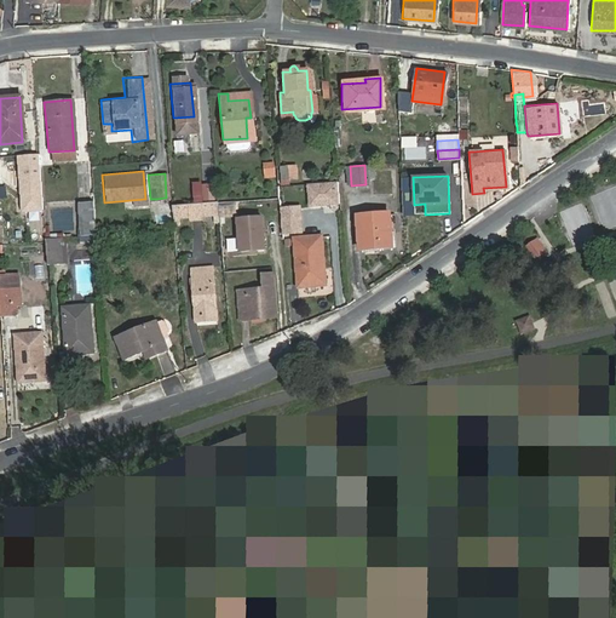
[(317,200),(317,184),(306,186),(306,200),(317,200)]
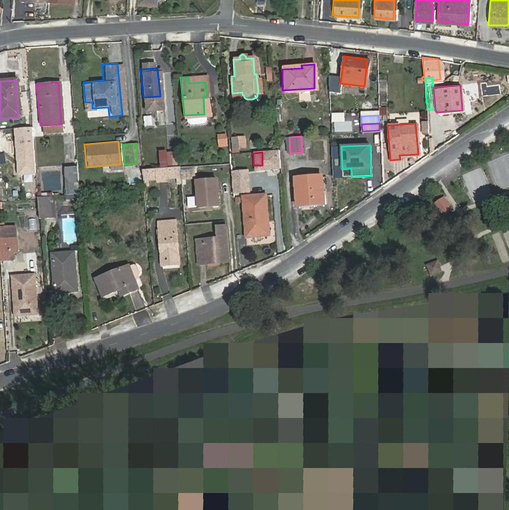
[(129,164),(130,178),(137,177),(136,163),(129,164)]
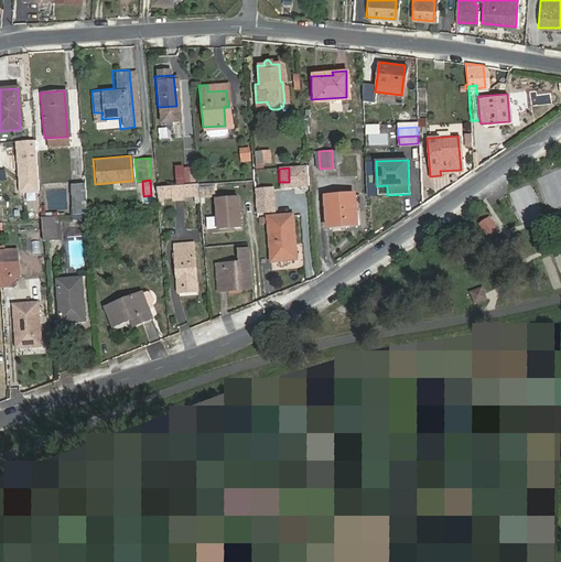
[(182,182),(183,195),(197,194),(196,181),(182,182)]
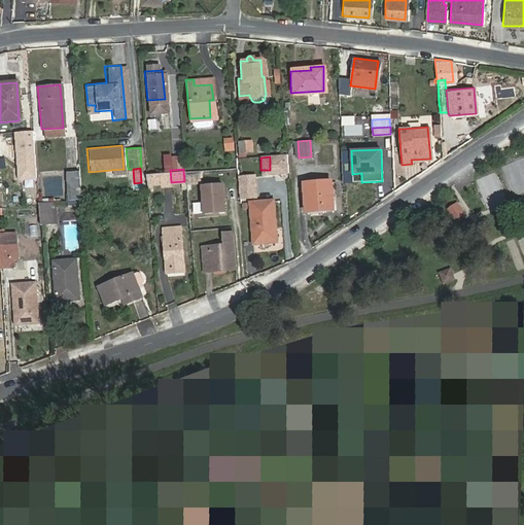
[(144,184),(171,182),(170,170),(143,172),(144,184)]
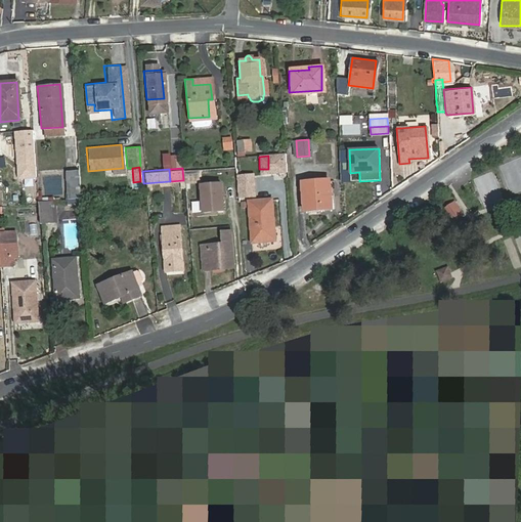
[(79,198),(77,171),(64,171),(67,199),(79,198)]
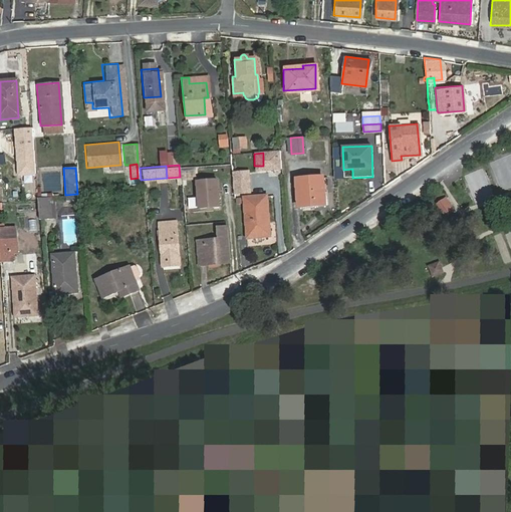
[(352,169),(343,170),(344,178),(352,178),(352,169)]
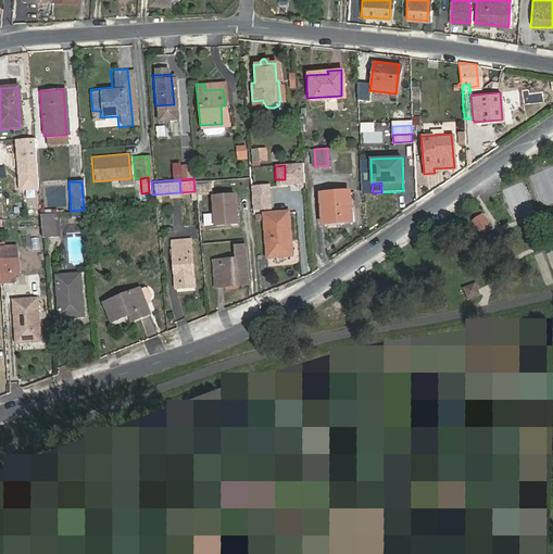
[(211,193),(213,223),(235,221),(233,191),(211,193)]
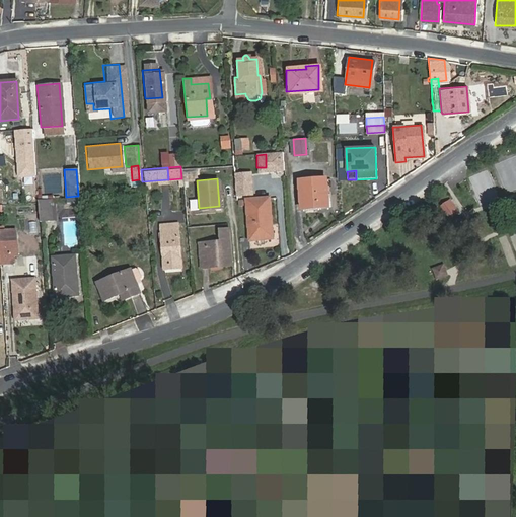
[(324,206),(323,178),(297,179),(299,208),(324,206)]
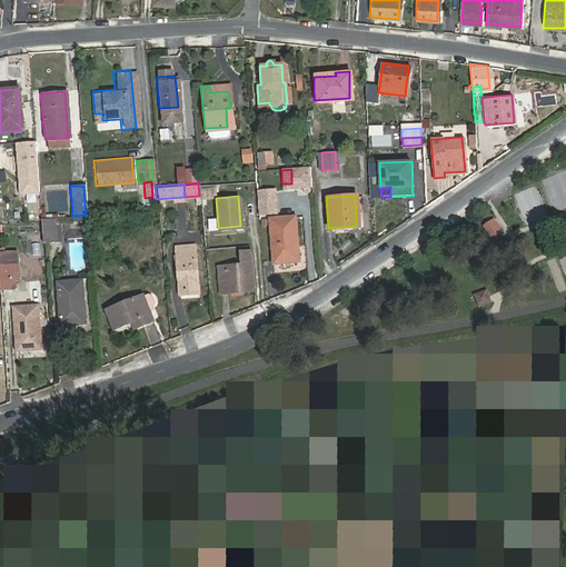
[(295,257),(291,214),(267,216),(270,259),(295,257)]
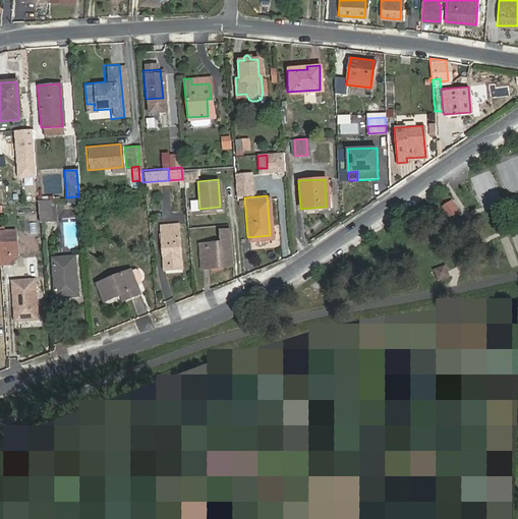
[(54,210),(53,198),(37,200),(38,222),(47,221),(46,211),(54,210)]
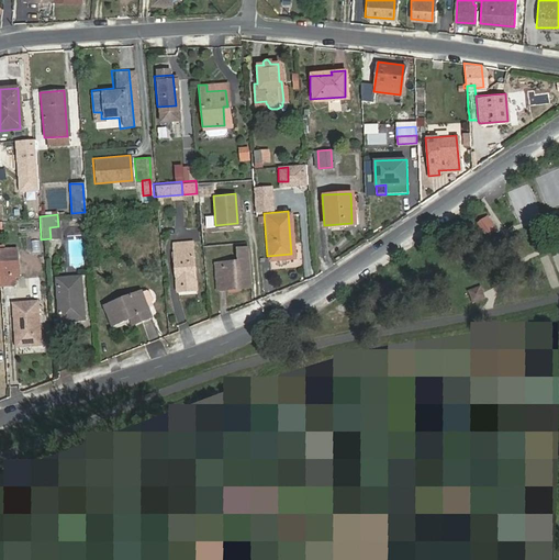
[(493,231),(484,217),(477,222),(487,236),(493,231)]
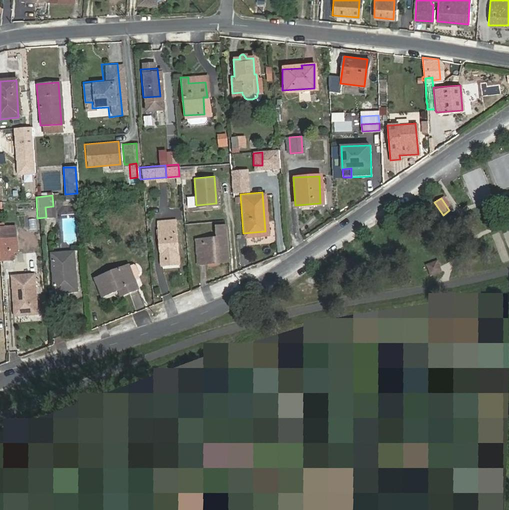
[(156,220),(158,251),(159,262),(177,261),(174,218),(156,220)]
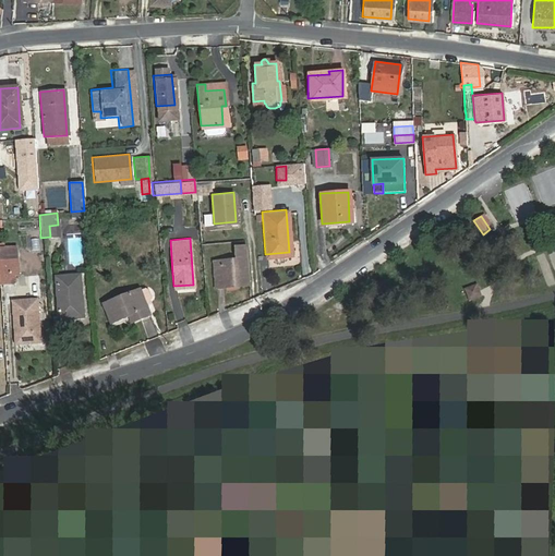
[(236,279),(245,278),(242,243),(233,244),(234,257),(221,258),(213,258),(212,258),(214,286),(237,283),(236,279)]
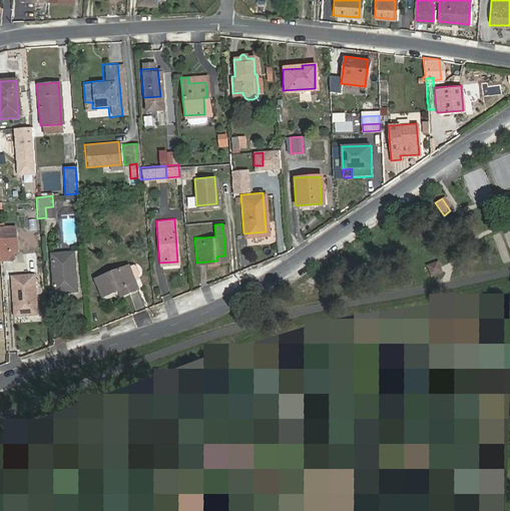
[(0,237),(13,236),(12,225),(0,226),(0,237)]
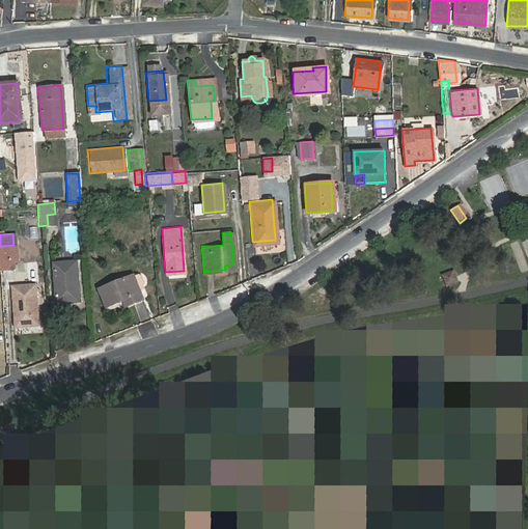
[(14,245),(0,246),(0,270),(10,270),(9,261),(15,261),(14,245)]
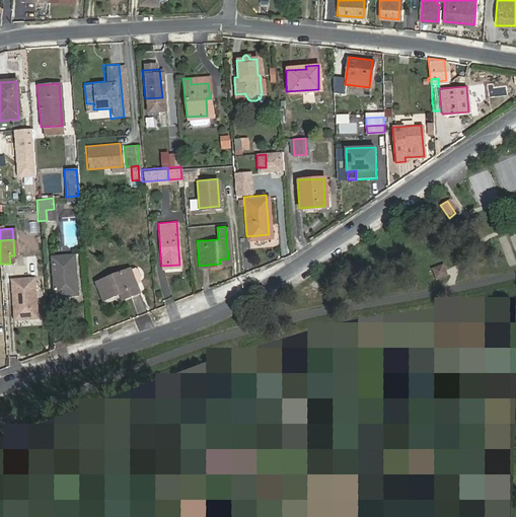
[(75,295),(72,256),(51,257),(54,297),(75,295)]
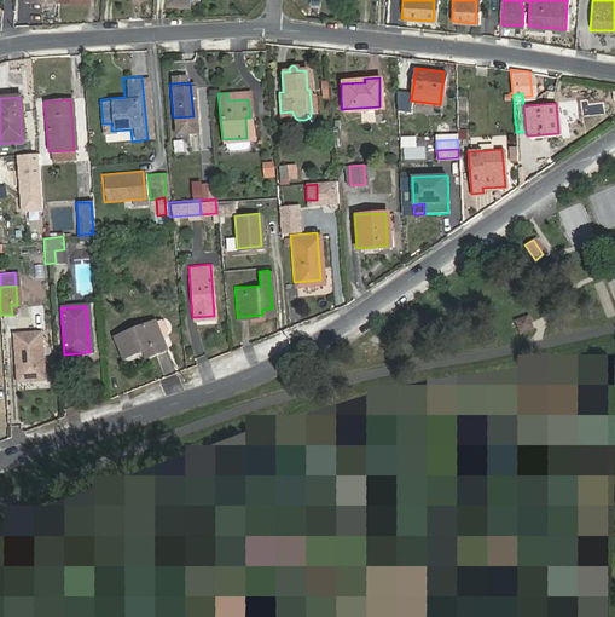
[(527,315),(515,319),(520,330),(532,326),(527,315)]
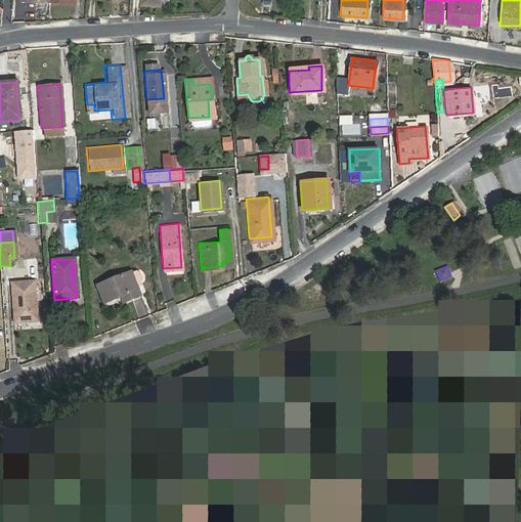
[(133,269),(129,271),(135,286),(140,284),(138,279),(140,277),(137,269),(133,269)]
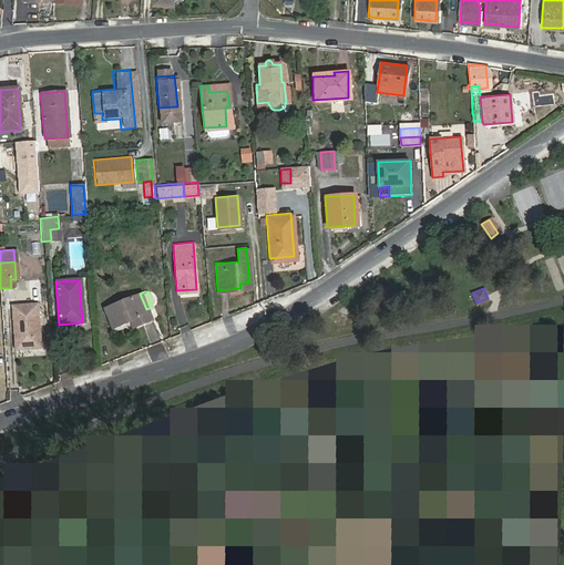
[(136,318),(140,324),(151,318),(146,309),(140,294),(139,293),(102,309),(111,329),(129,321),(136,318)]
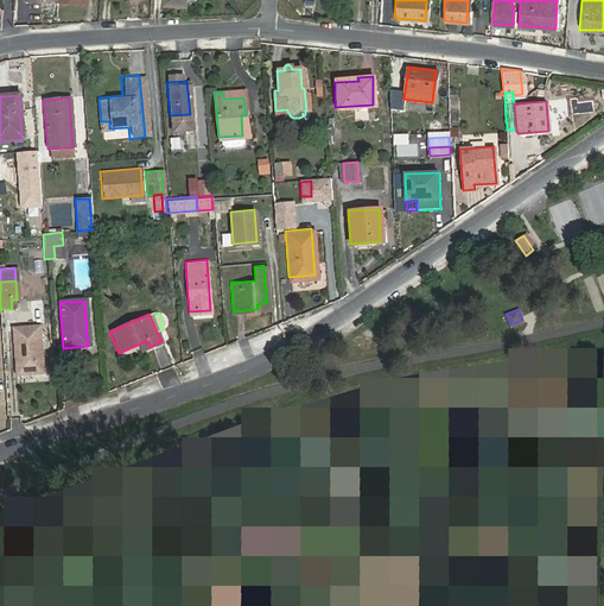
[(40,366),(37,322),(13,324),(17,368),(40,366)]
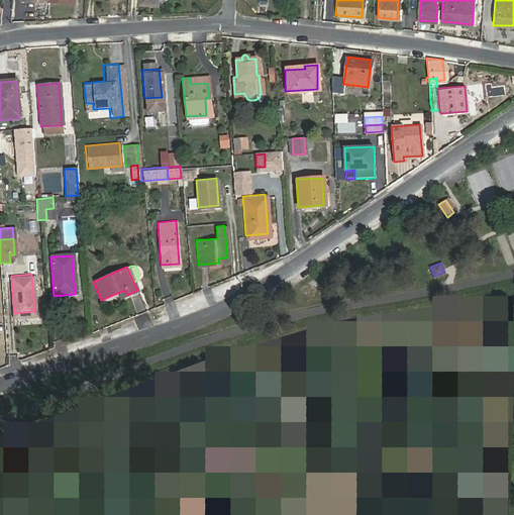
[(120,298),(127,295),(124,290),(117,293),(120,298)]
